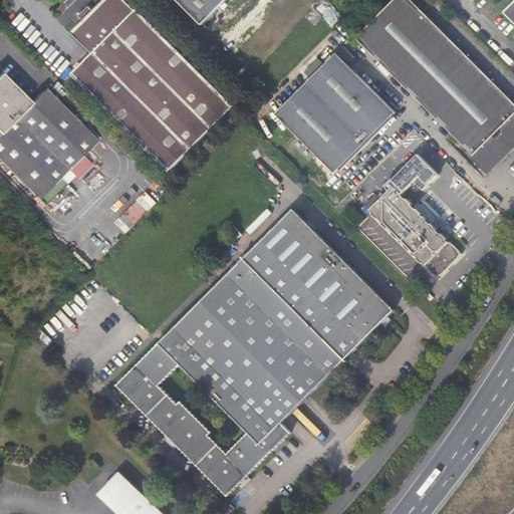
[(96,50),(74,71),(172,169),(238,103),(134,0),(103,0),(75,29),(96,50)]
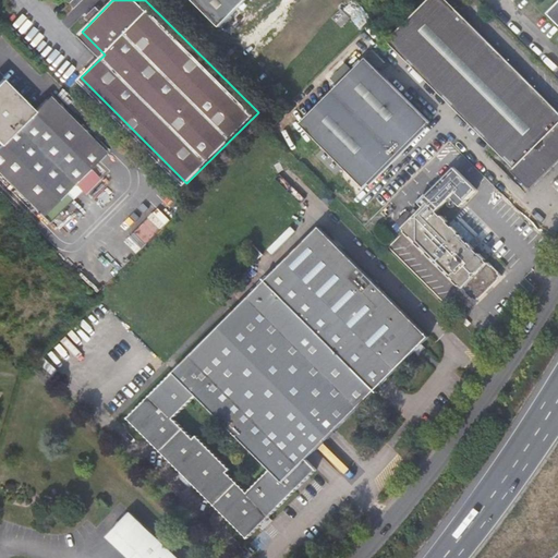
[(198,0),(221,22),(242,0),(198,0)]
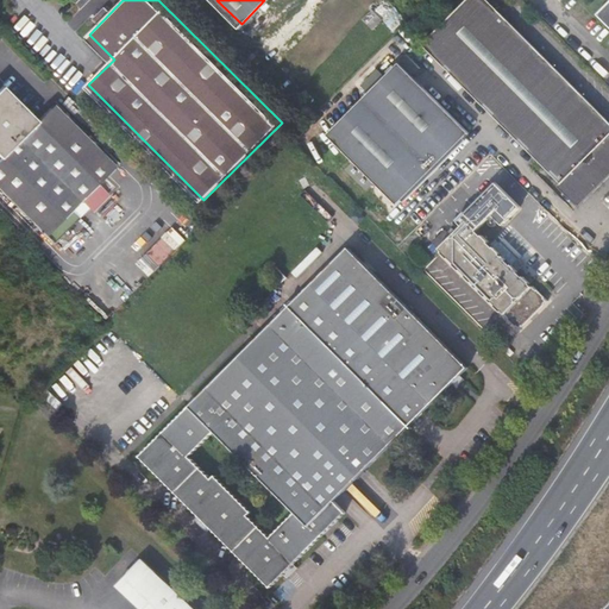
[(466,0),(422,45),(562,183),(559,187),(581,207),(608,179),(608,120),(488,0),(466,0)]
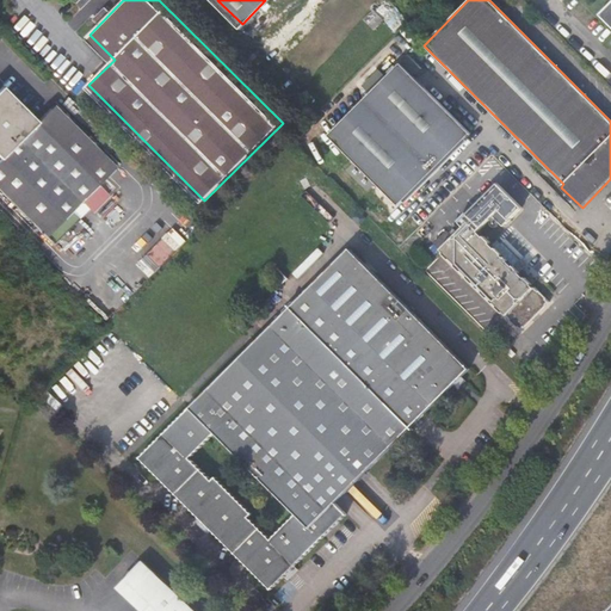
[(610,0),(603,0),(593,8),(610,26),(610,0)]
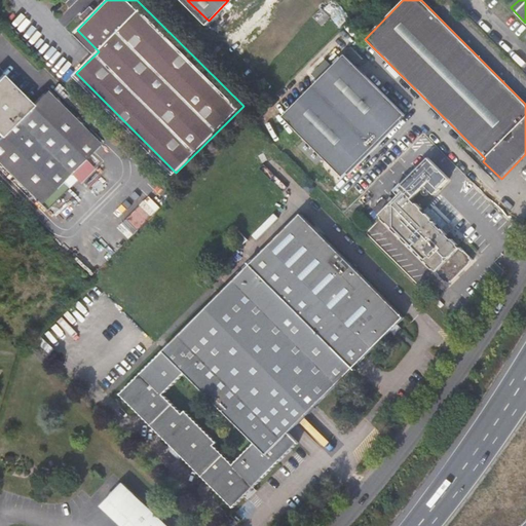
[(343,178),(347,173),(349,176),(404,121),(402,119),(406,115),(345,54),(284,117),(343,178)]
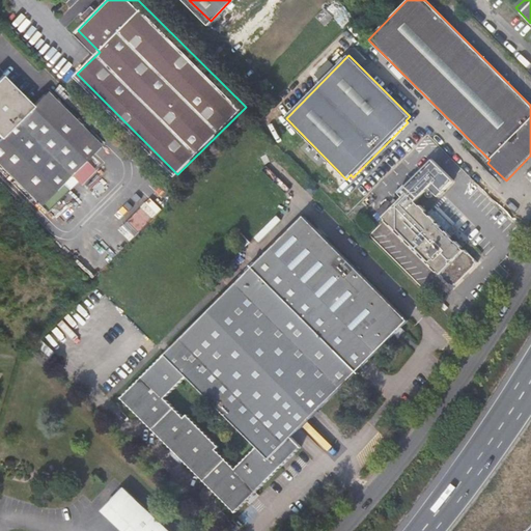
[(3,73),(0,75),(0,162),(39,202),(101,142),(47,88),(33,102),(3,73)]
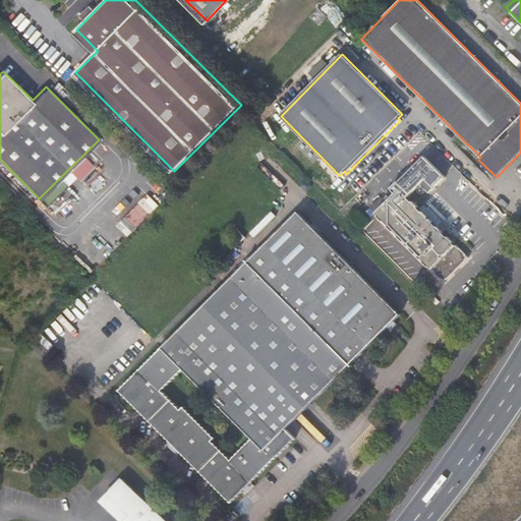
[(420,145),(424,139),(420,135),(415,139),(420,145)]
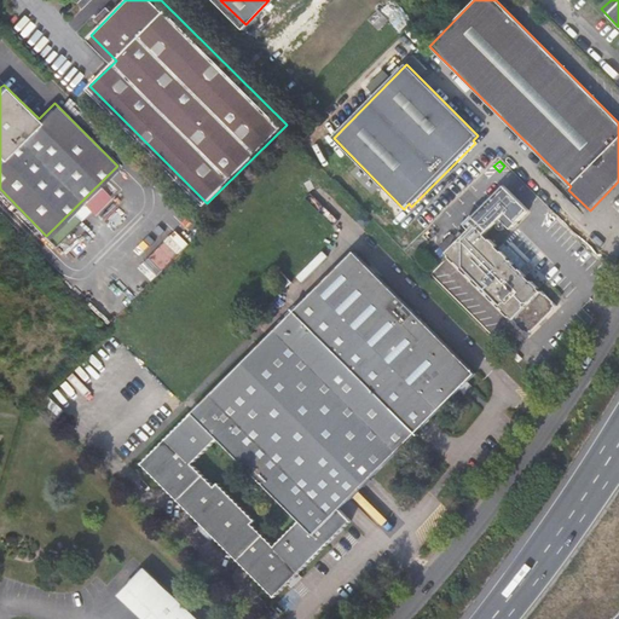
[(510,318),(513,320),(541,293),(538,290),(539,289),(532,283),(531,283),(526,278),(498,250),(496,248),(497,247),(491,239),(490,242),(484,236),(499,220),(510,230),(530,212),(504,186),(474,218),(473,217),(464,225),(470,230),(460,241),(452,235),(440,247),(447,253),(446,254),(450,258),(449,258),(455,265),(456,264),(462,268),(461,270),(467,277),(468,276),(473,281),(473,282),(479,289),(480,288),(482,290),(481,291),(485,295),(486,294),(489,296),(487,298),(493,304),(495,302),(497,305),(496,306),(499,310),(501,308),(503,311),(502,312),(509,319),(510,318)]
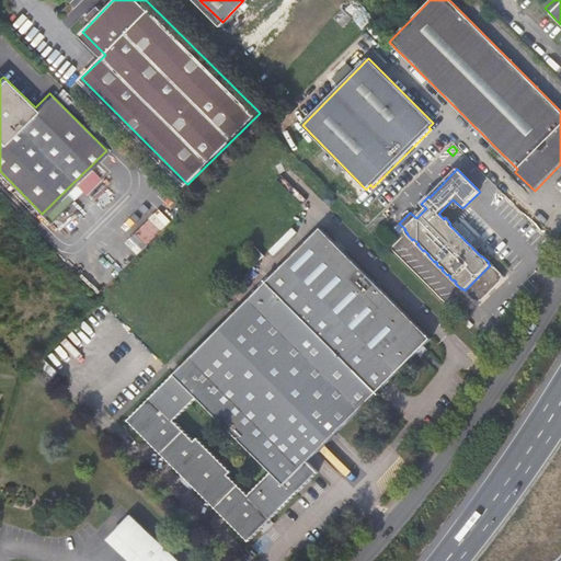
[(139,230),(150,241),(165,225),(155,214),(139,230)]
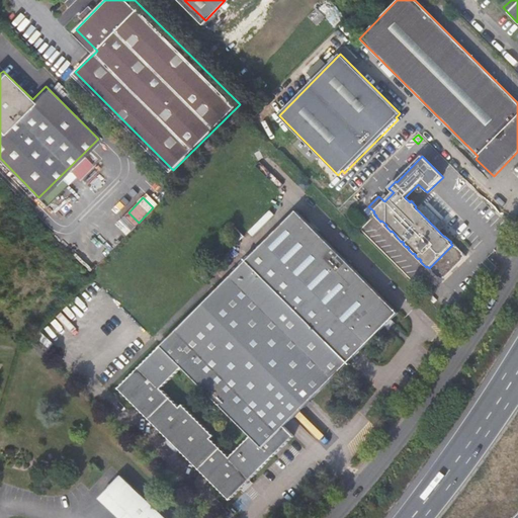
[(292,436),(282,426),(395,313),(295,211),(116,389),(227,501),(292,436)]
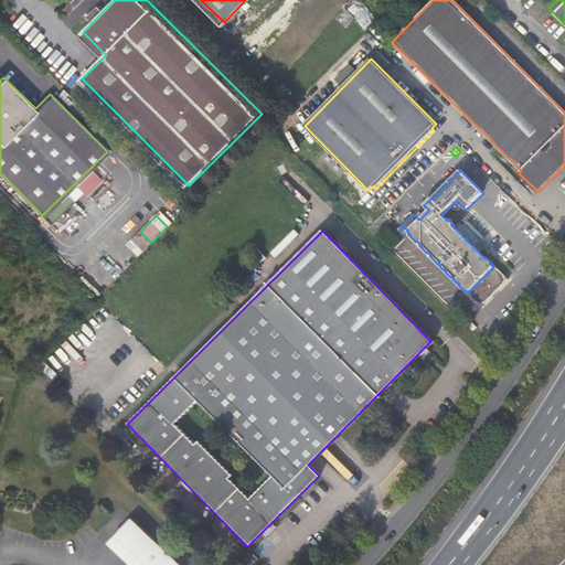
[(131,564),(132,564),(156,542),(132,519),(109,543),(131,564)]
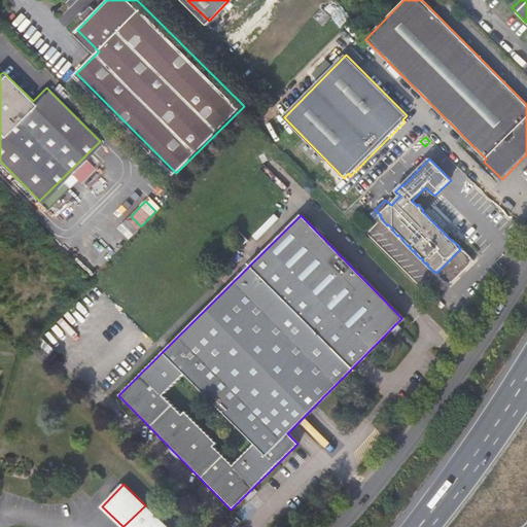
[(167,526),(145,505),(124,526),(167,526)]
